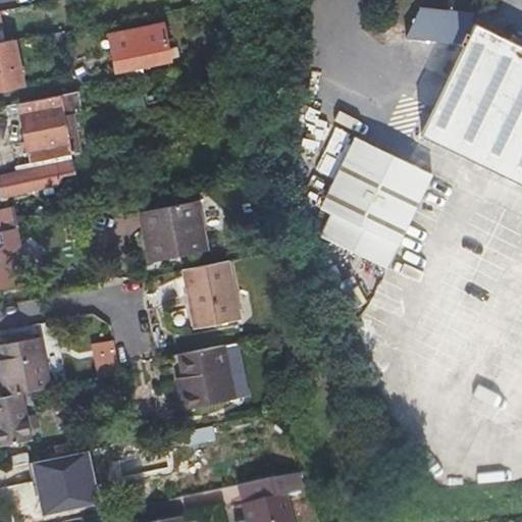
[(108,30),(113,49),(117,68),(170,56),(162,17),(108,30)]
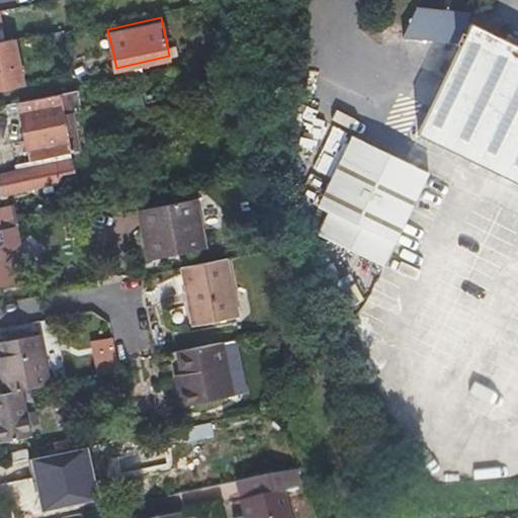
[(517,51),(468,27),(464,37),(458,35),(453,48),(457,50),(416,136),(517,184),(517,51)]
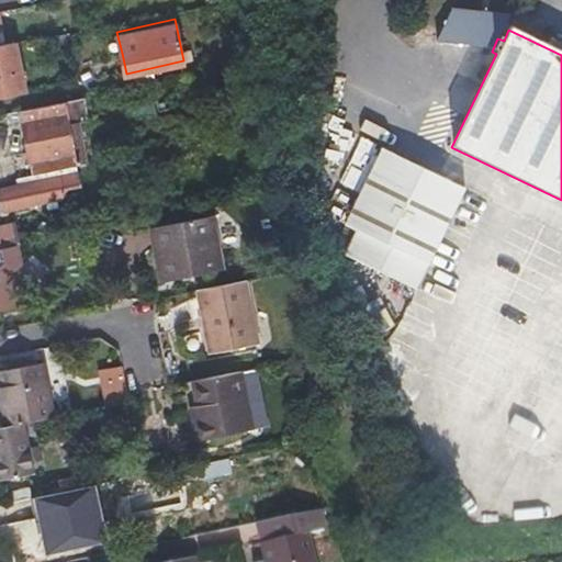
[(0,43),(0,97),(25,91),(15,41),(0,43)]
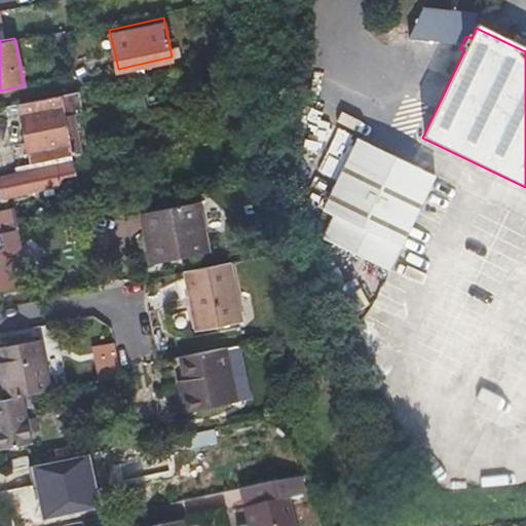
[(73,154),(71,144),(69,134),(62,94),(21,103),(33,162),(73,154)]
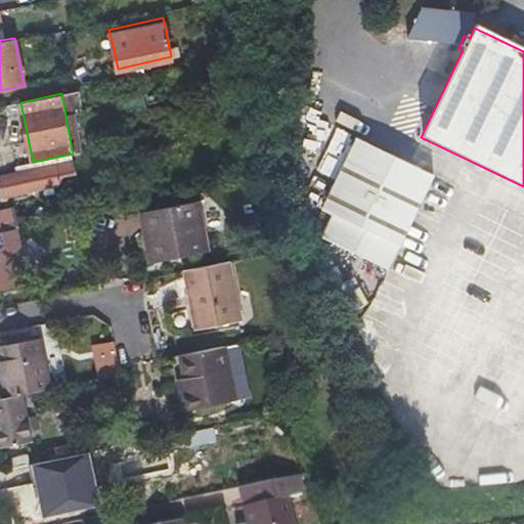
[(318,238),(346,251),(384,271),(430,177),(353,139),(318,210),(329,215),(318,238)]
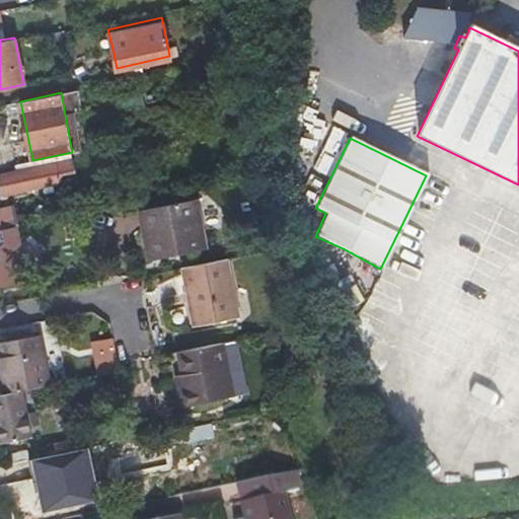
[(74,159),(38,167),(1,175),(6,196),(45,187),(52,184),(77,178),(74,159)]
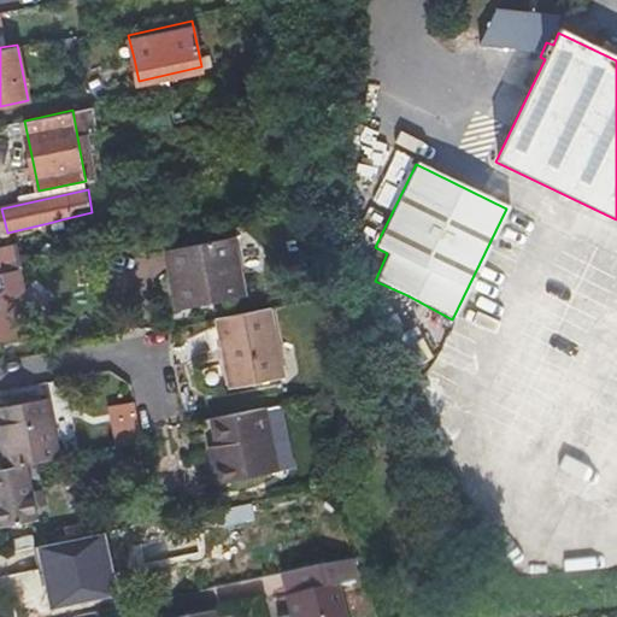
[(246,292),(240,263),(235,234),(171,247),(183,305),(246,292)]
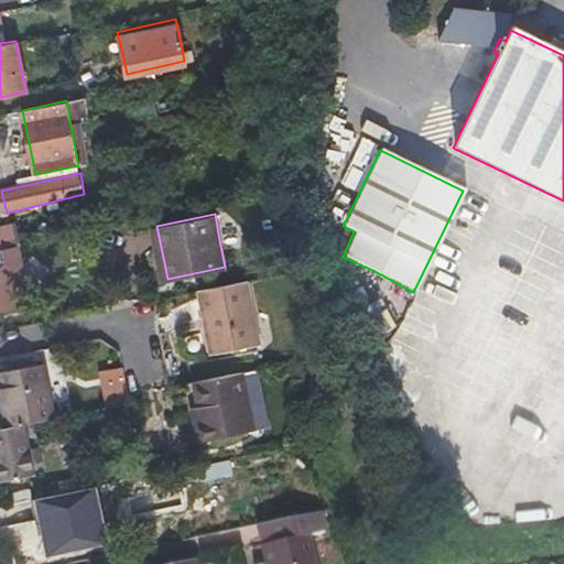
[(0,313),(32,306),(26,283),(21,279),(19,269),(26,260),(23,245),(1,249),(0,249),(0,313)]
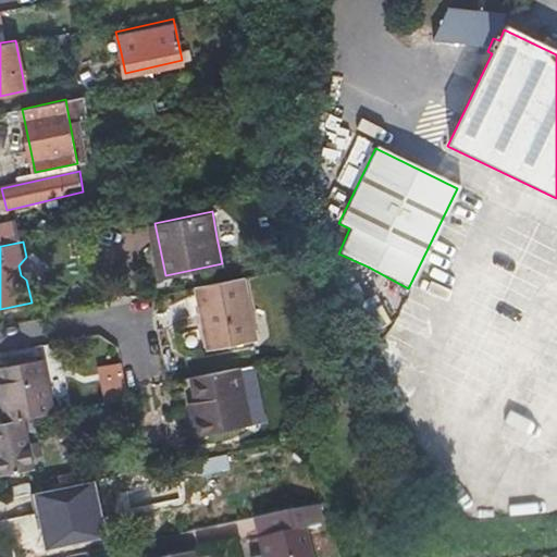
[(199,284),(206,314),(212,345),(259,335),(246,275),(199,284)]
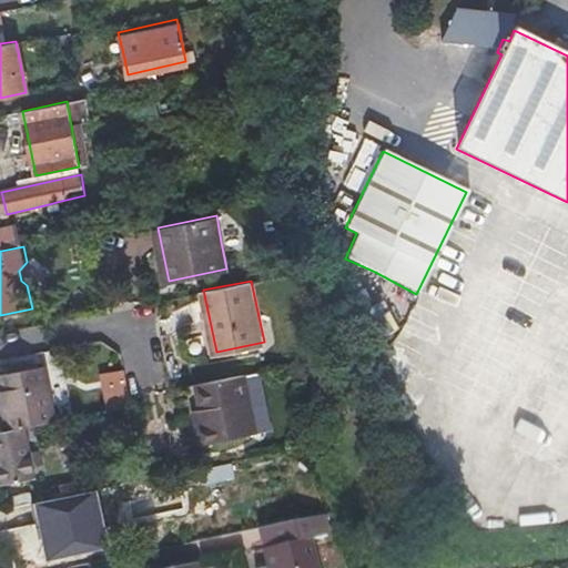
[(0,385),(9,428),(26,425),(56,419),(46,366),(0,375),(0,385)]
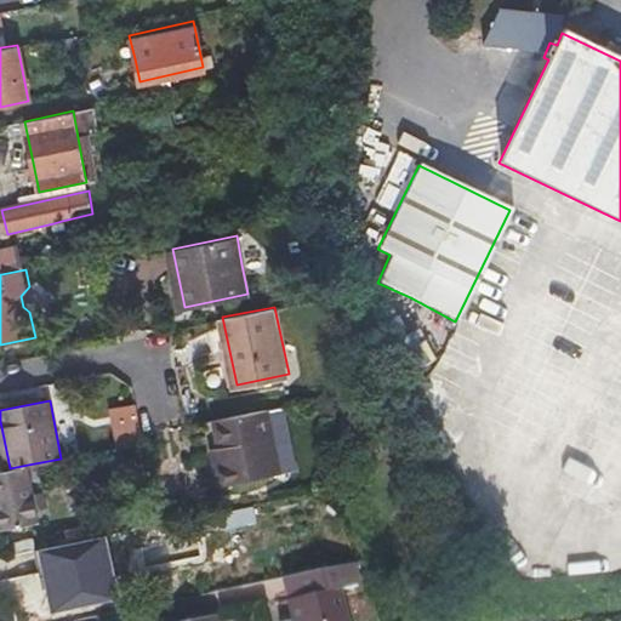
[(117,446),(142,442),(134,404),(108,409),(117,446)]
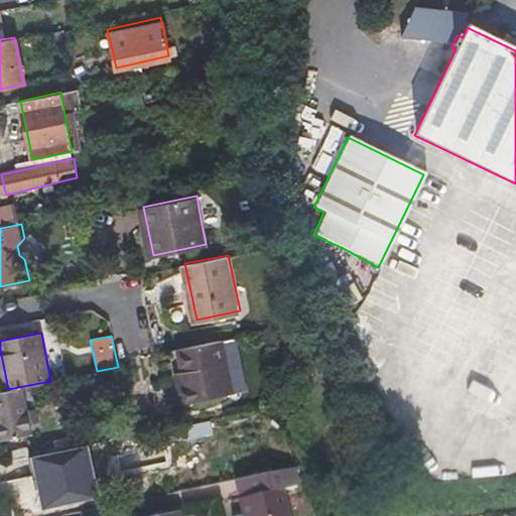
[(183,372),(180,373),(178,373),(184,403),(233,393),(222,339),(179,348),(183,372)]
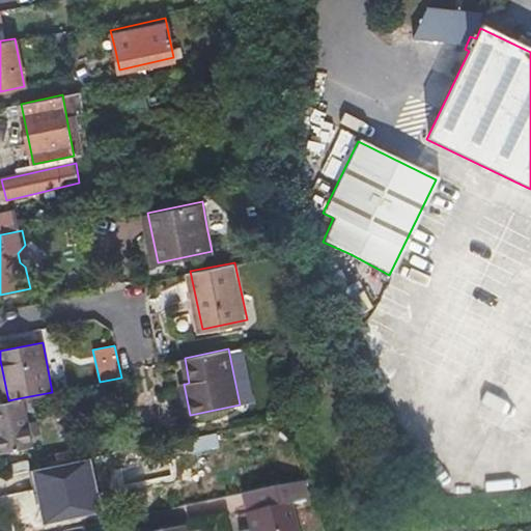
[(33,445),(24,397),(8,400),(0,401),(0,447),(1,452),(33,445)]
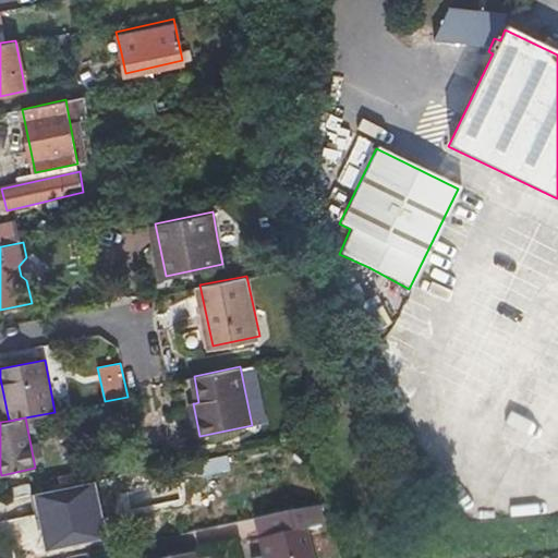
[(95,483),(35,495),(47,552),(107,538),(95,483)]
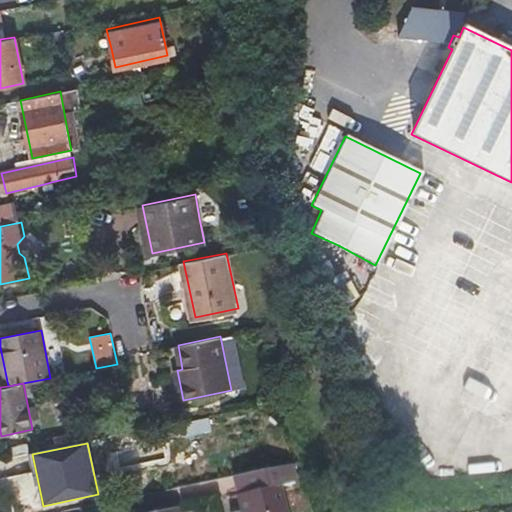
[(237,476),(245,511),(287,511),(277,468),(237,476)]
